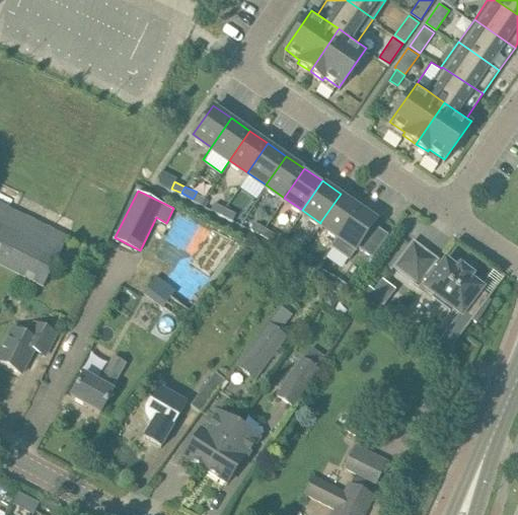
[(359,206),(341,194),(320,222),(339,235),(359,206)]
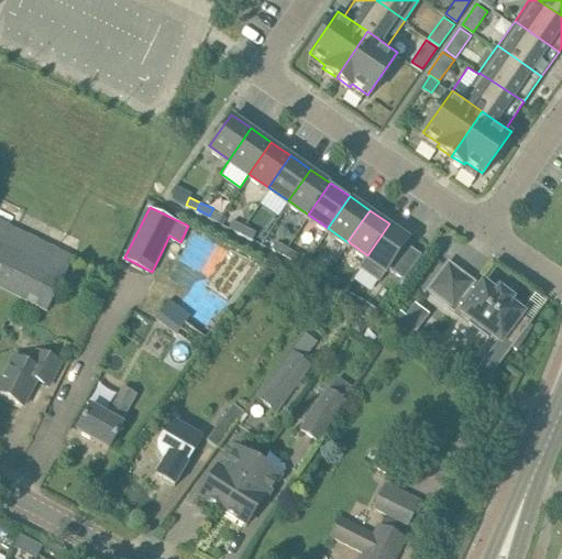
[(66,288),(59,284),(74,255),(0,218),(0,283),(47,307),(54,296),(59,299),(66,288)]
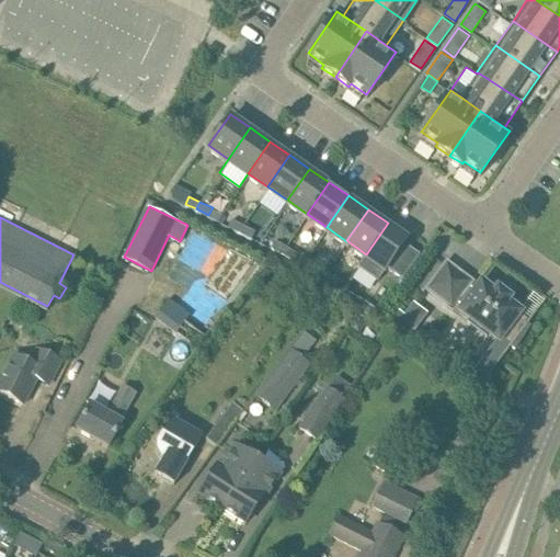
[(227,225),(239,230),(243,223),(231,217),(227,225)]
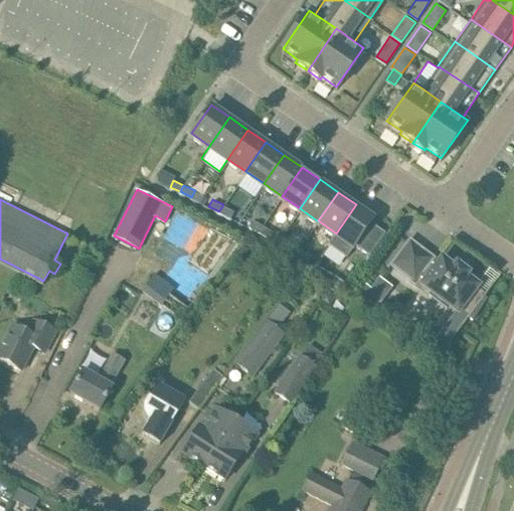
[(233,210),(223,204),(219,211),(230,217),(233,210)]
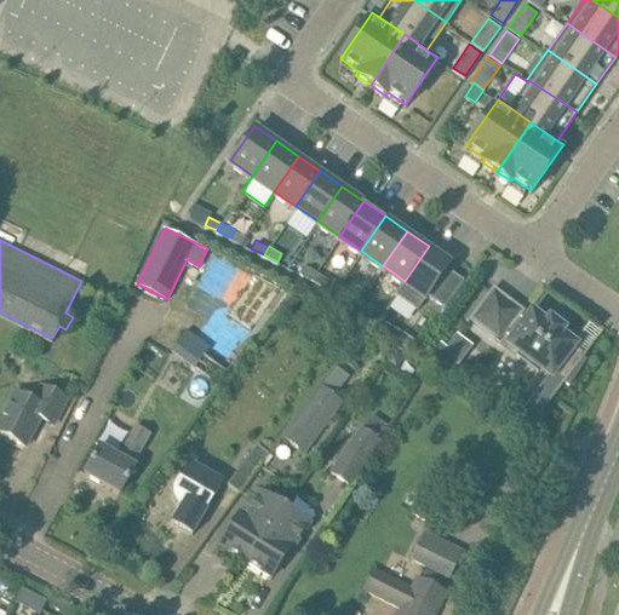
[(403,282),(396,293),(418,308),(425,298),(429,293),(446,305),(464,279),(447,266),(451,262),(428,247),(403,282)]
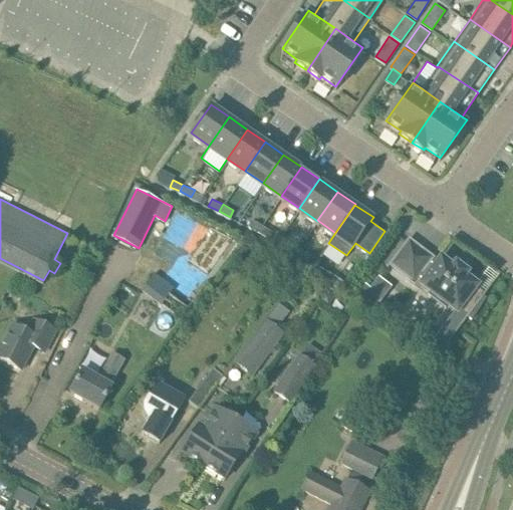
[(257,230),(261,223),(251,217),(247,224),(257,230)]
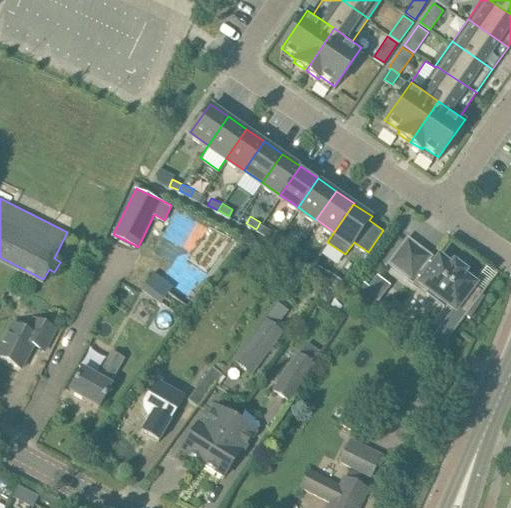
[(271,229),(260,222),(256,229),(267,236),(271,229)]
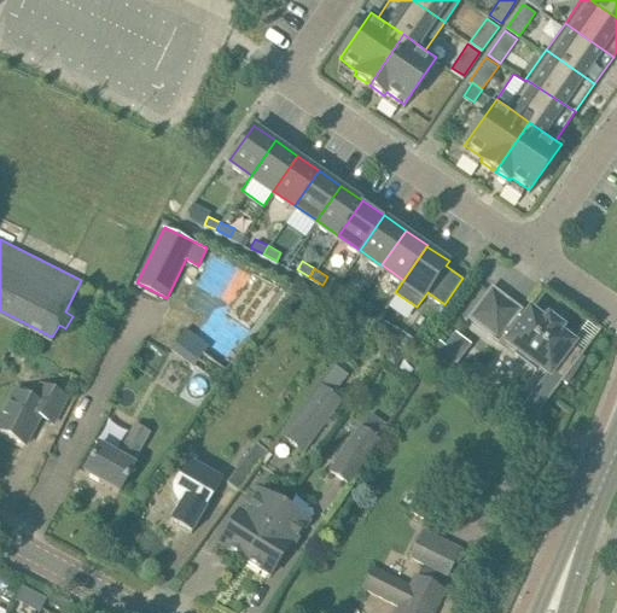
[(518,307),(493,286),(472,314),(499,334),(504,328),(512,336),(510,338),(521,346),(518,350),(519,351),(545,319),(531,309),(525,316),(516,309),(518,307)]
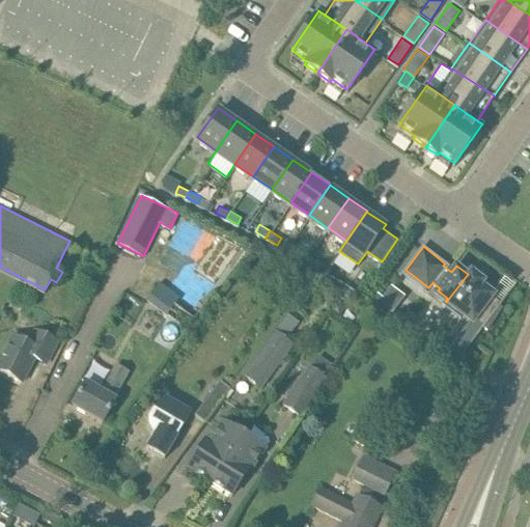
[(305,261),(309,254),(298,248),(294,256),(305,261)]
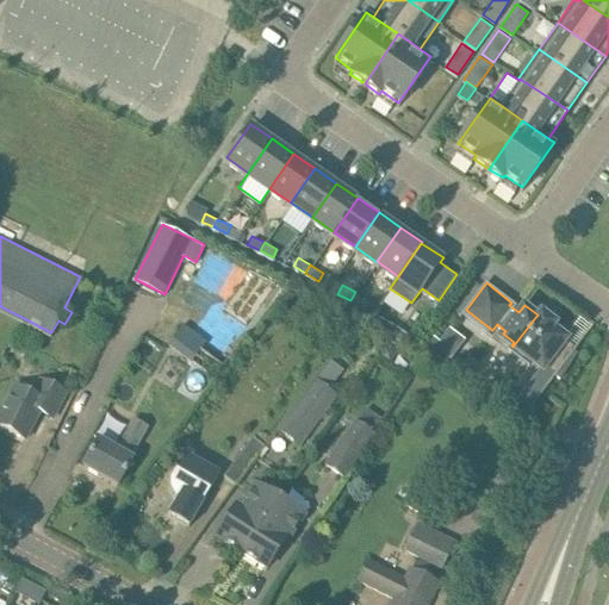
[(368,300),(355,292),(350,300),(362,309),(368,300)]
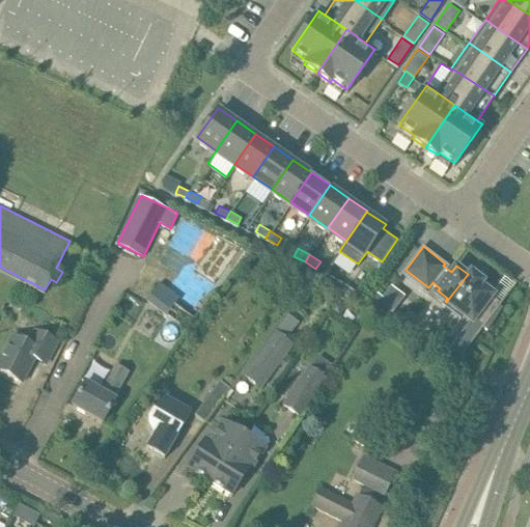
[(468,274),(446,302),(462,314),(464,311),(474,320),(475,316),(487,326),(503,305),(501,304),(505,299),(502,297),(500,300),(479,283),(481,280),(471,272),(469,275),(468,274)]
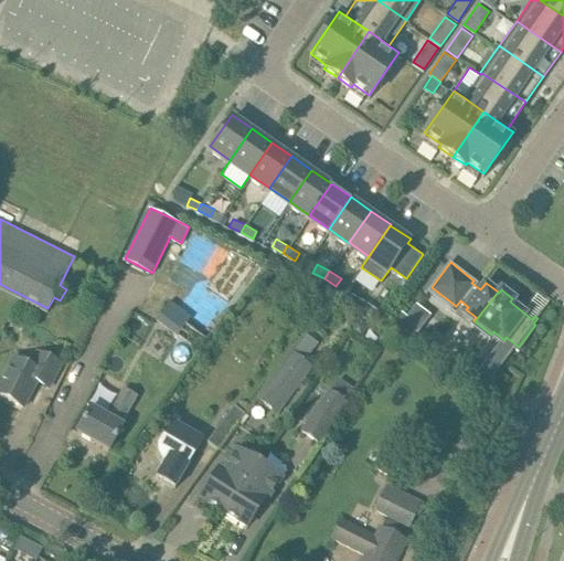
[(177,334),(191,314),(170,298),(155,318),(177,334)]
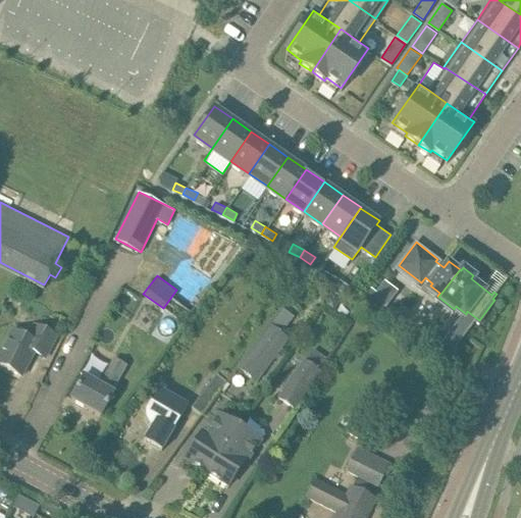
[(344,282),(340,289),(349,295),(353,289),(344,282)]
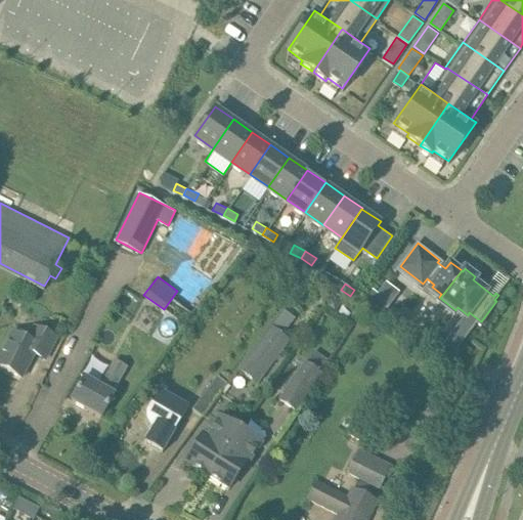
[(378,292),(369,285),(361,295),(384,311),(396,295),(383,286),(378,292)]
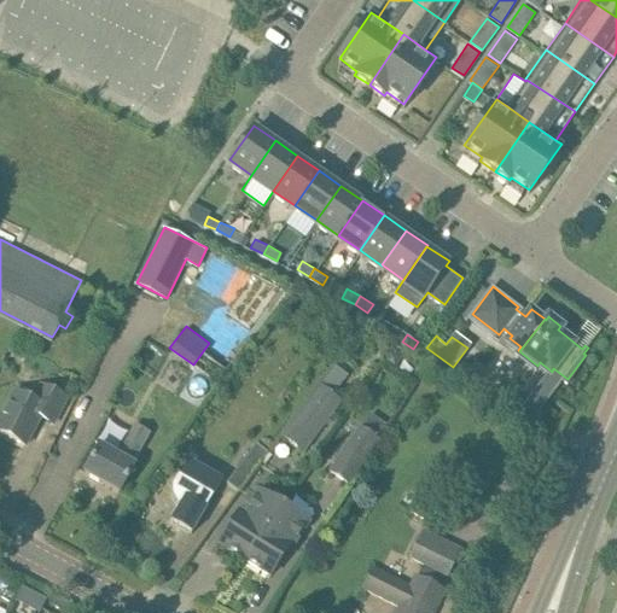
[(389,362),(399,368),(407,358),(396,351),(389,362)]
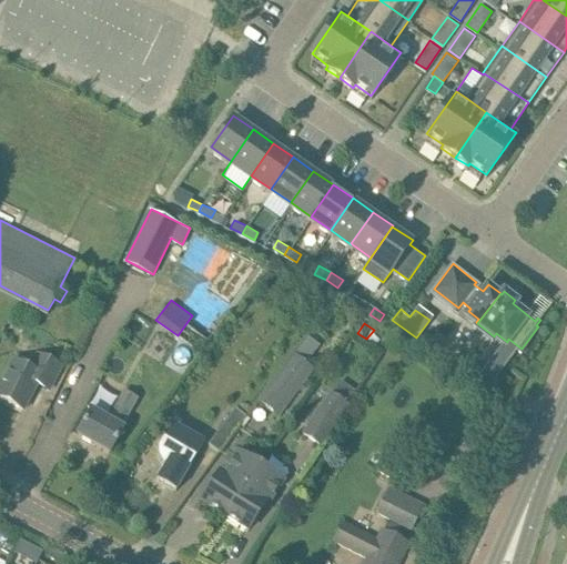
[(299,346),(260,398),(260,399),(280,413),(313,366),(314,368),(317,363),(310,356),(322,340),(311,331),(299,346)]
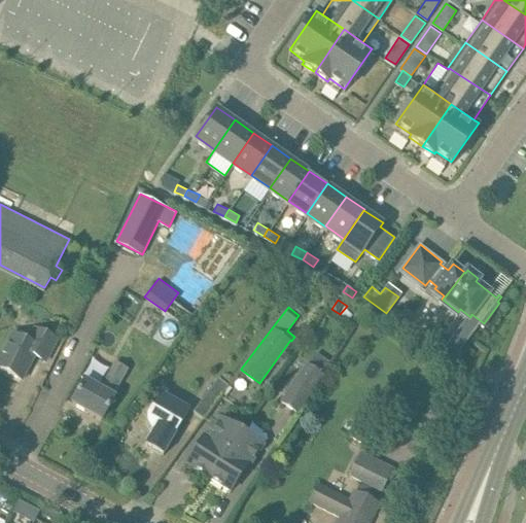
[(58,338),(35,326),(28,340),(12,333),(0,355),(0,365),(22,378),(35,354),(45,359),(58,338)]
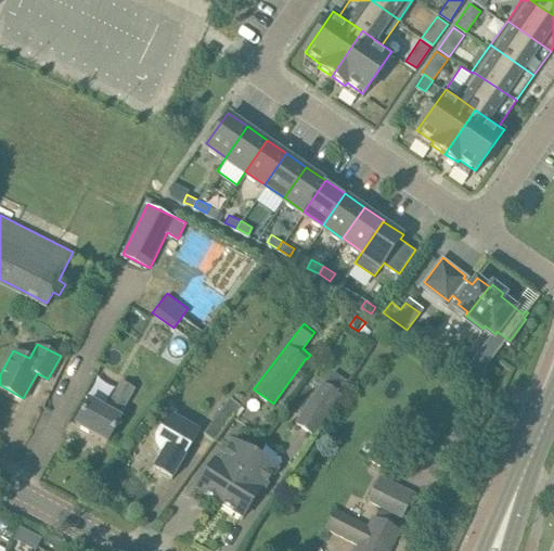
[(491,360),(479,350),(468,364),(480,374),(491,360)]
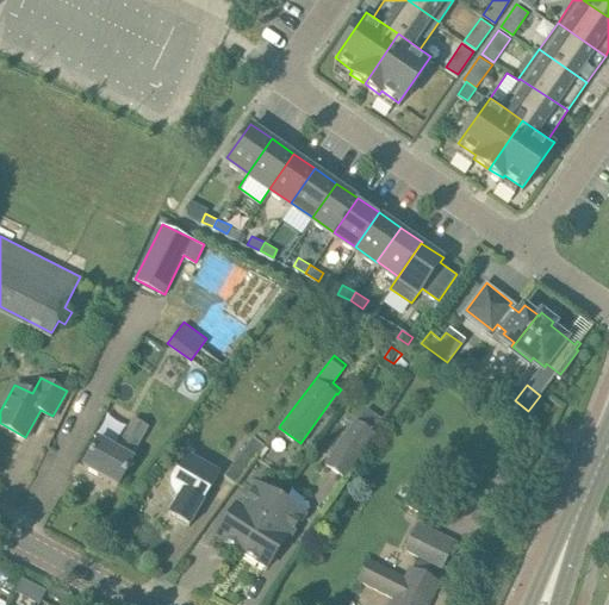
[(356,418),(327,461),(345,473),(373,429),(372,429),(381,416),(366,405),(358,418),(356,418)]
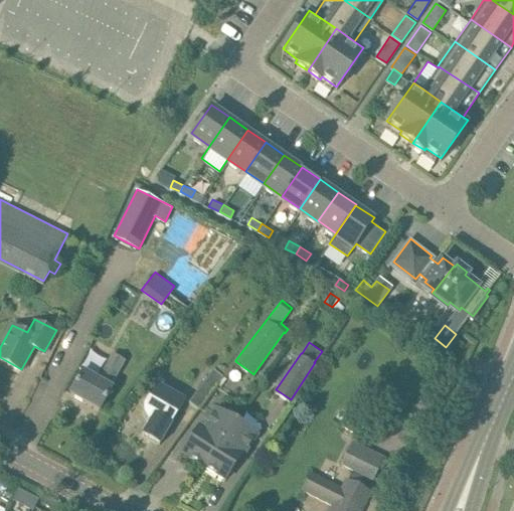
[(70,391),(101,408),(113,386),(111,385),(125,359),(113,352),(98,378),(83,369),(70,391)]
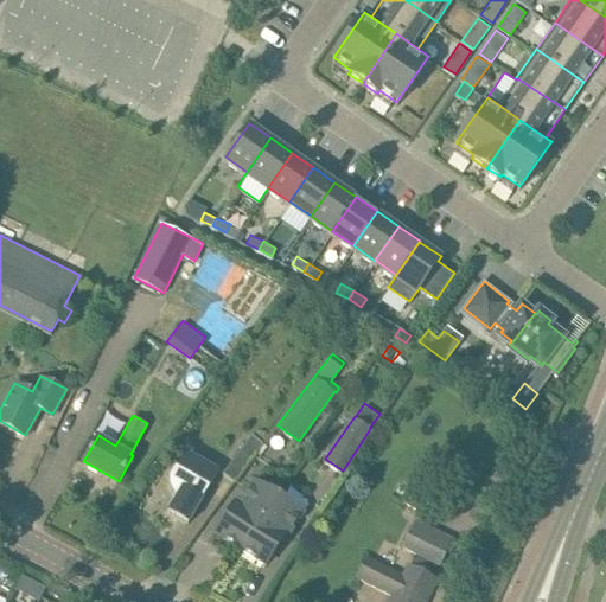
[(223,472),(235,480),(263,442),(252,433),(223,472)]
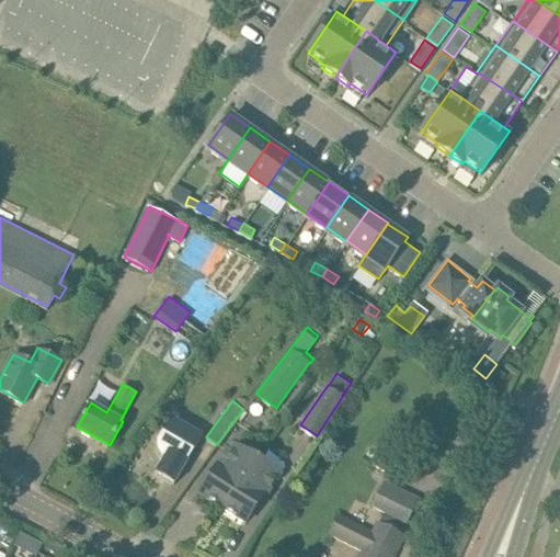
[(174,482),(203,434),(169,413),(160,429),(162,430),(159,436),(157,440),(157,444),(157,447),(159,451),(161,454),(164,456),(156,472),(174,482)]
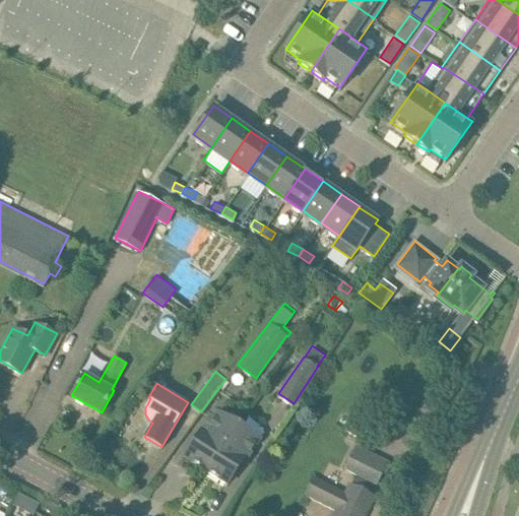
[(359,435),(371,414),(358,405),(345,426),(359,435)]
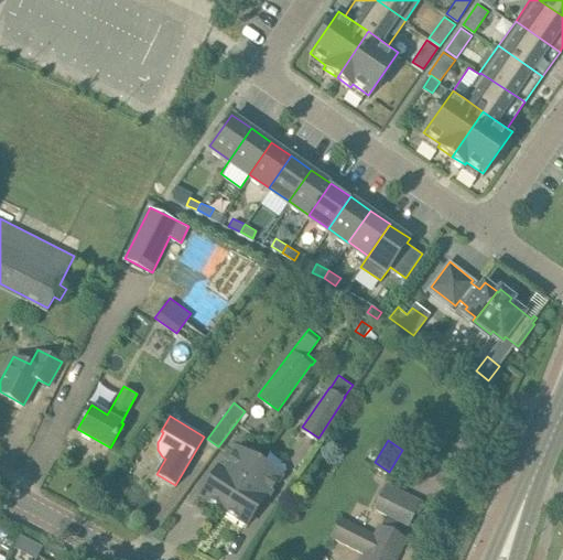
[(245,483),(259,461),(237,447),(223,469),(218,465),(201,494),(224,509),(241,481),(245,483)]
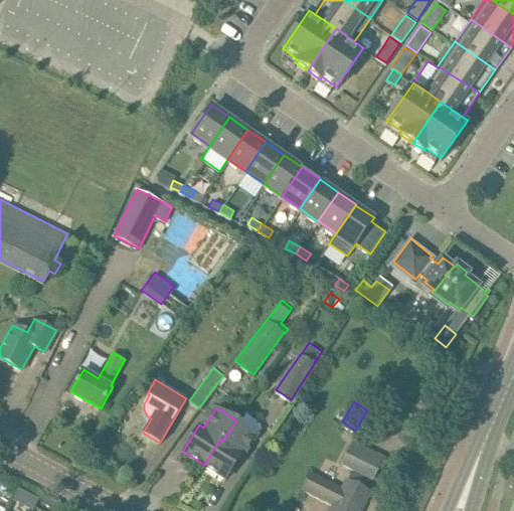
[(220,439),(204,465),(225,478),(241,454),(243,455),(257,433),(236,420),(223,441),(220,439)]
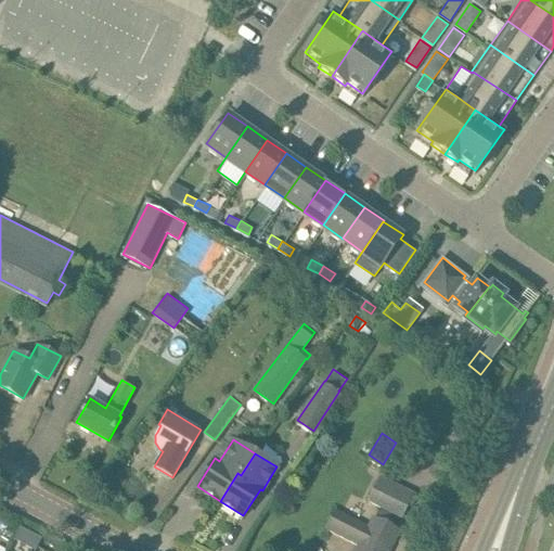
[(389,550),(400,529),(389,523),(396,512),(401,515),(413,491),(382,475),(370,499),(381,504),(375,516),(373,515),(369,525),(335,508),(325,526),(359,542),(355,550),(389,550)]
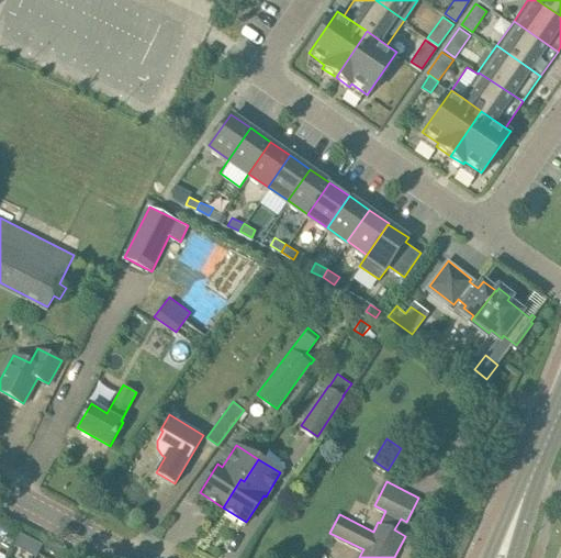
[(20,532),(14,544),(22,548),(27,536),(20,532)]
